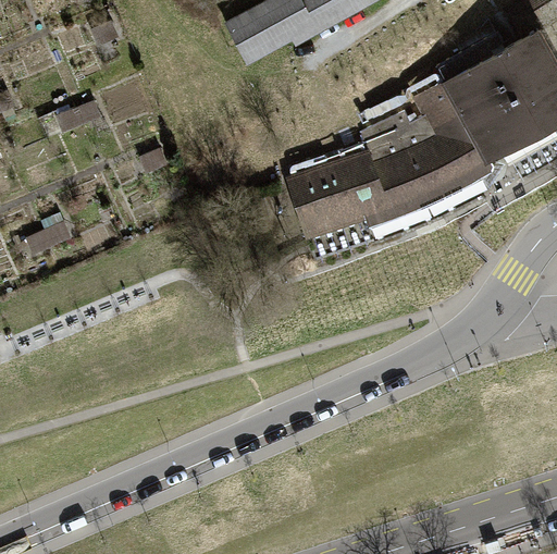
[(269,0),(224,24),(247,65),(292,40),(295,47),(382,0),(269,0)]
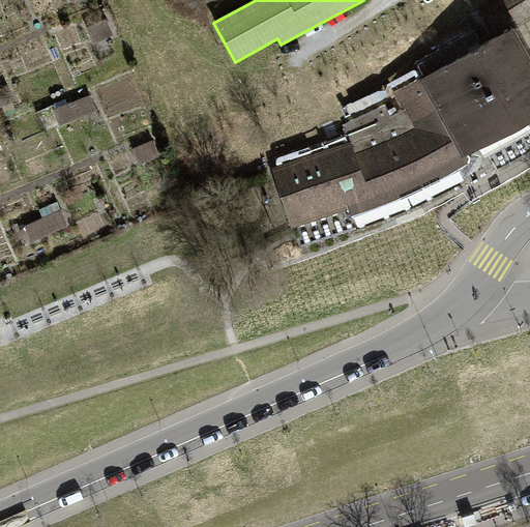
[(529,0),(497,0),(481,9),(497,35),(529,15),(529,0)]
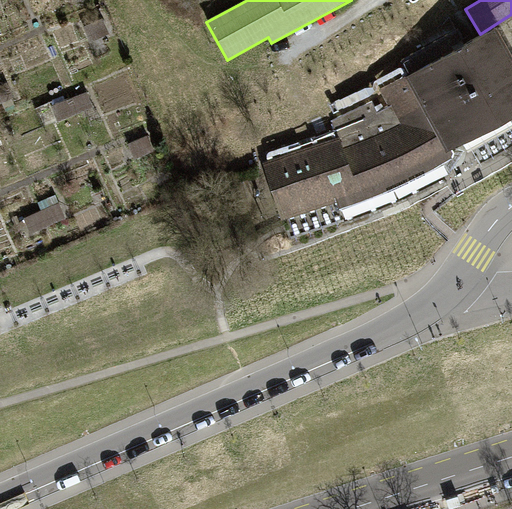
[(511,114),(511,52),(497,25),(480,34),(380,92),(388,107),(378,114),(372,104),(331,124),(336,139),(263,164),(281,221),(337,202),(340,209),(453,160),(455,153),(451,148),(511,114)]
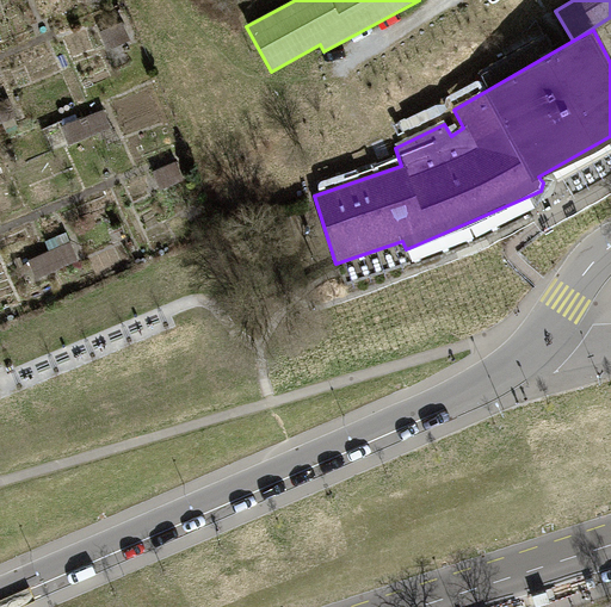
[(106,109),(65,128),(74,148),(116,130),(106,109)]
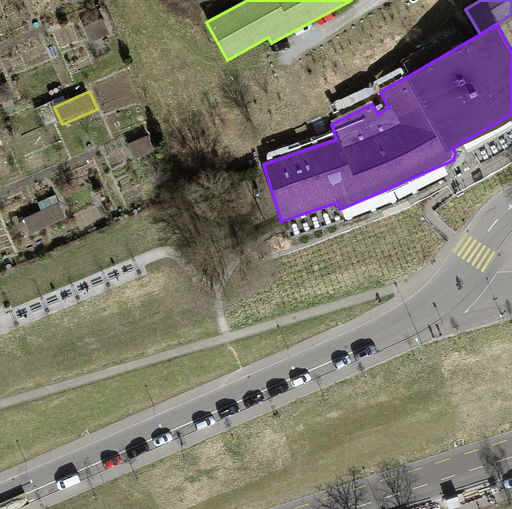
[(60,202),(28,218),(36,236),(69,220),(60,202)]
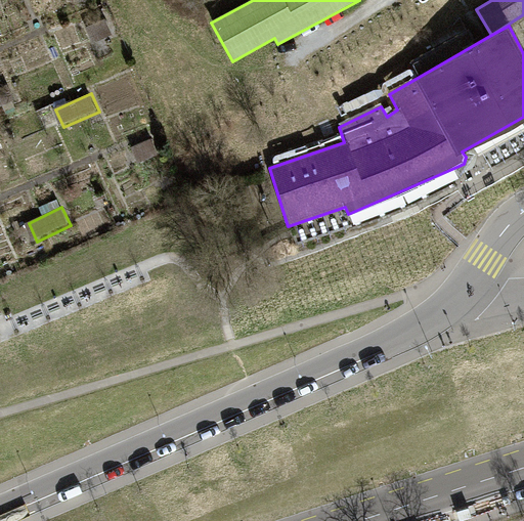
All buildings are outlined.
